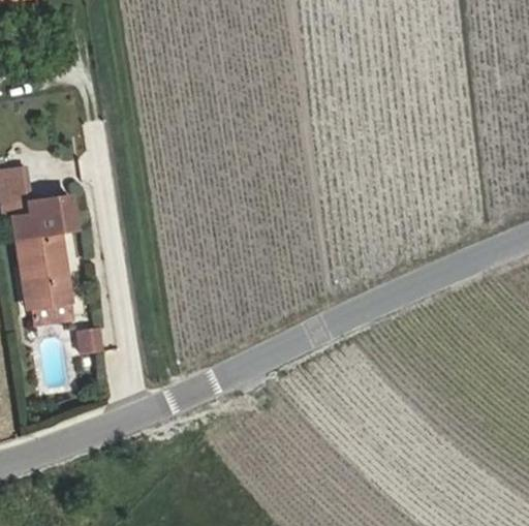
[(29,169),(0,174),(0,211),(1,218),(10,216),(8,203),(33,199),(29,169)]
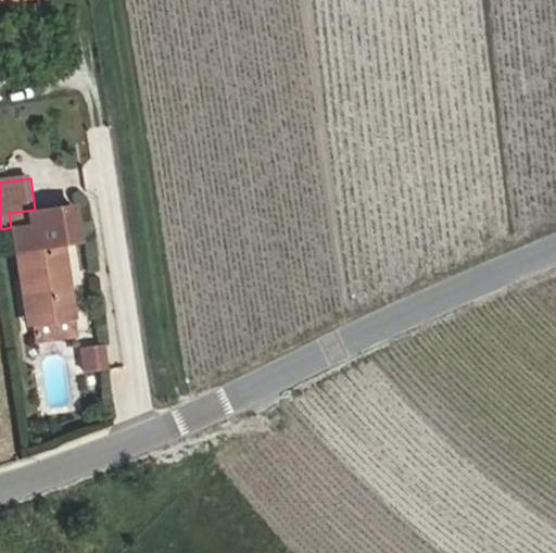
[(81,240),(76,203),(60,205),(65,242),(81,240)]
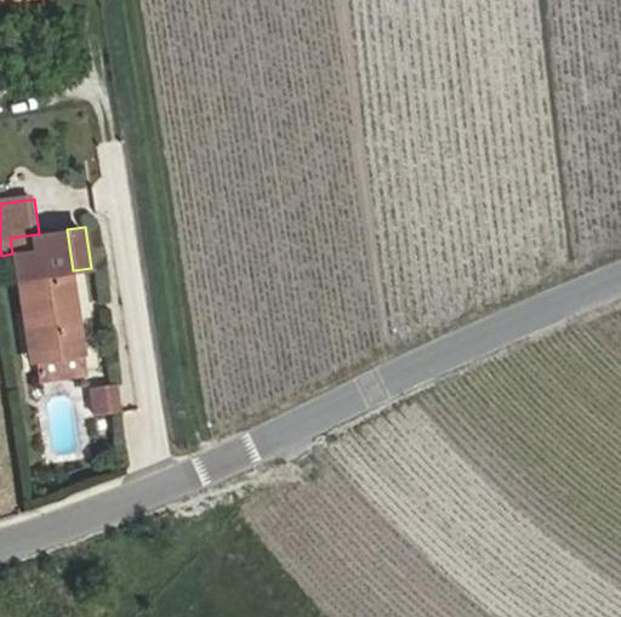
[(10,238),(12,253),(22,310),(28,309),(35,360),(85,352),(67,229),(39,234),(10,238)]
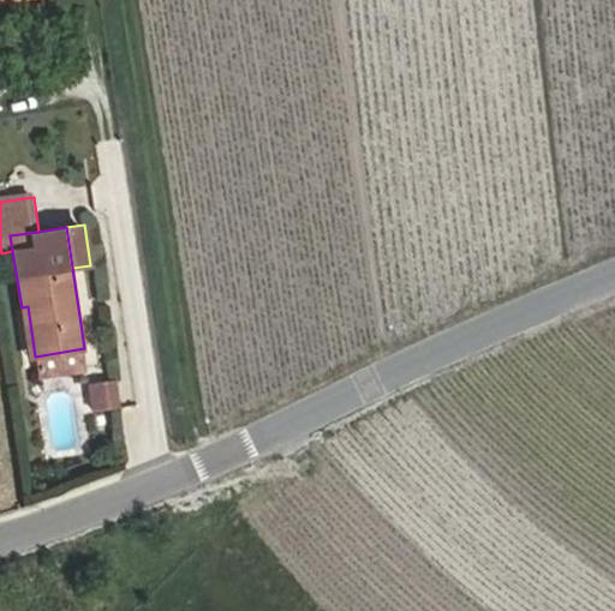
[(22,307),(29,358),(35,357),(28,306),(22,307)]
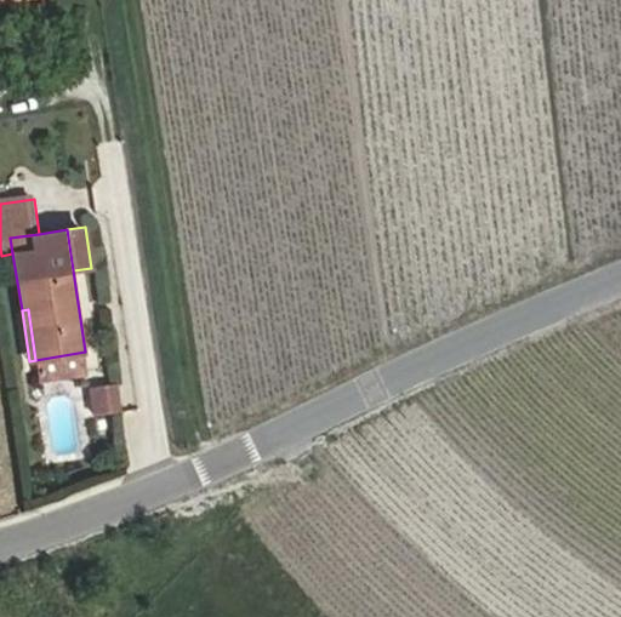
[(39,381),(89,372),(85,352),(35,360),(39,381)]
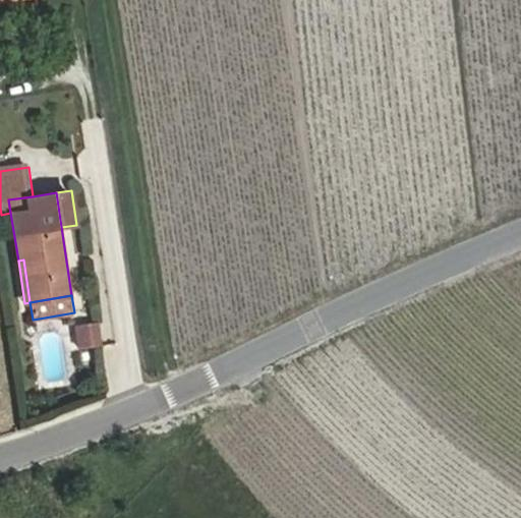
[(107,345),(104,322),(94,324),(97,347),(107,345)]
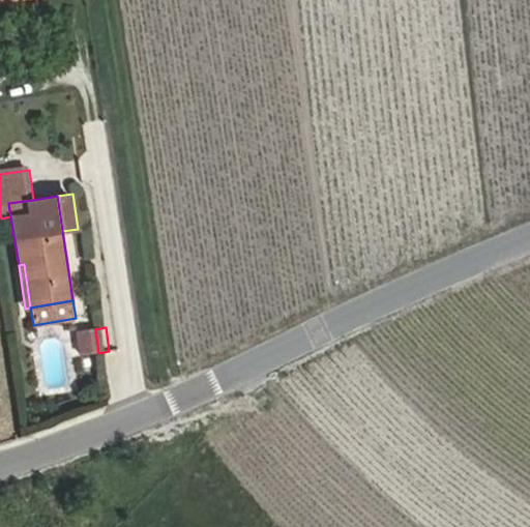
[(87,355),(98,353),(95,329),(88,329),(90,339),(84,340),(87,355)]
